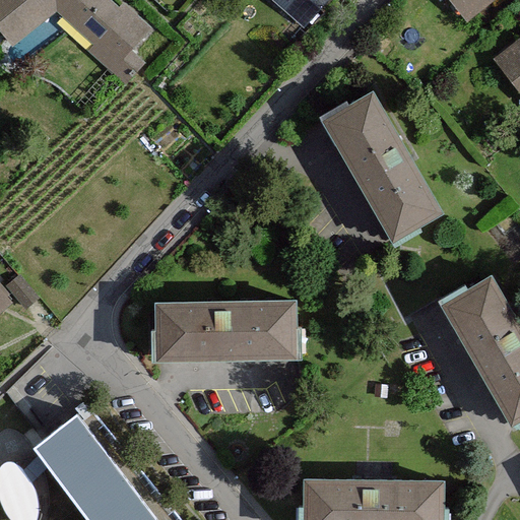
[(0,0),(0,39),(3,43),(49,13),(119,83),(138,64),(119,49),(143,26),(117,2),(112,6),(105,0),(0,0)]
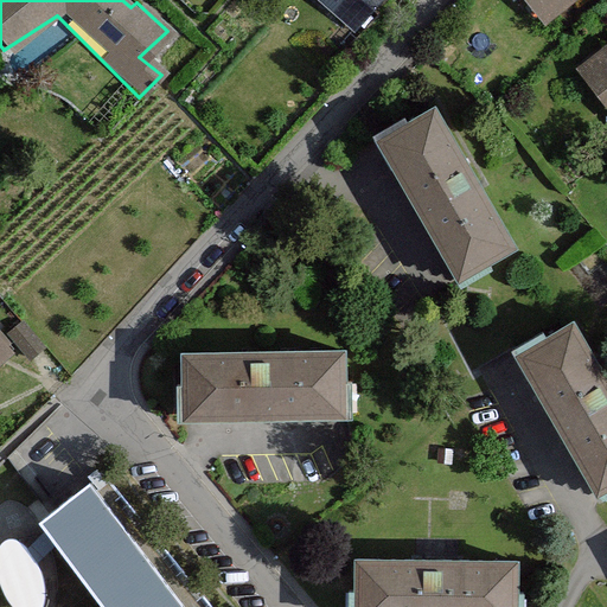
[(314,0),(344,26),(368,0),(314,0)]
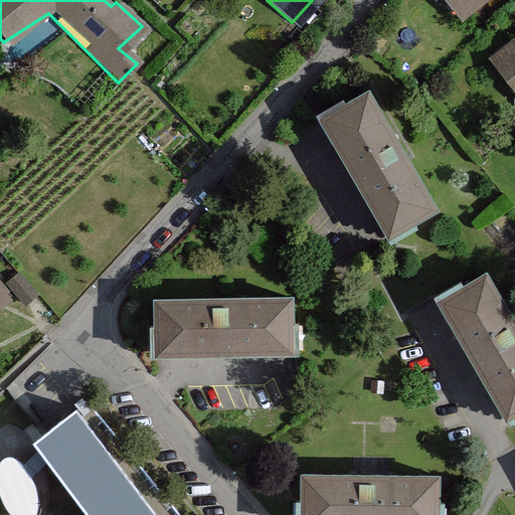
[(490,0),(449,0),(466,20),(490,0)]
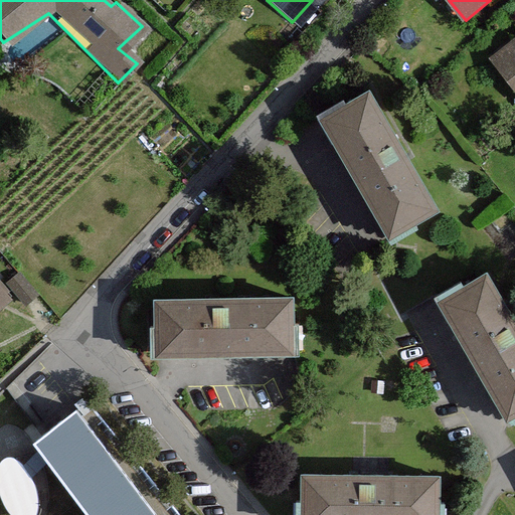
[(514,96),(514,37),(487,57),(514,97),(514,96)]
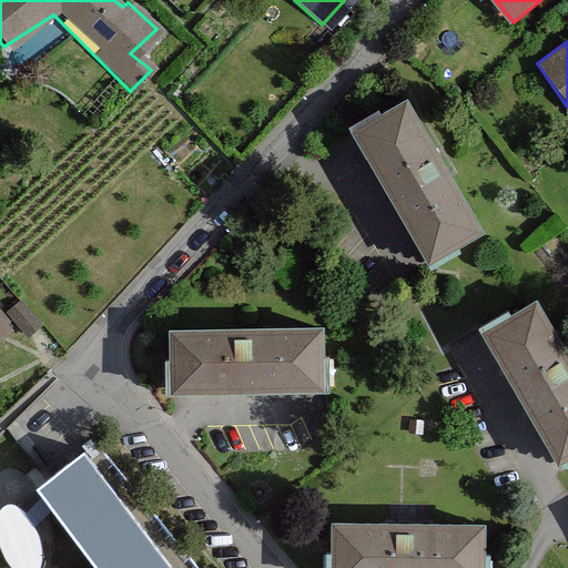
[(405,98),(351,129),(427,263),(483,232),(405,98)]
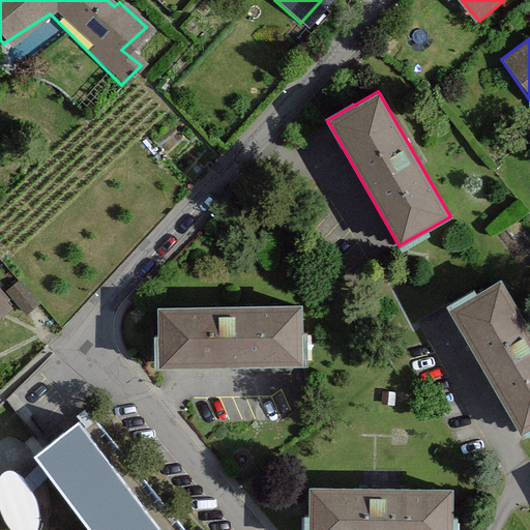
[(529,327),(502,280),(451,308),(523,433),(529,429),(529,327)]
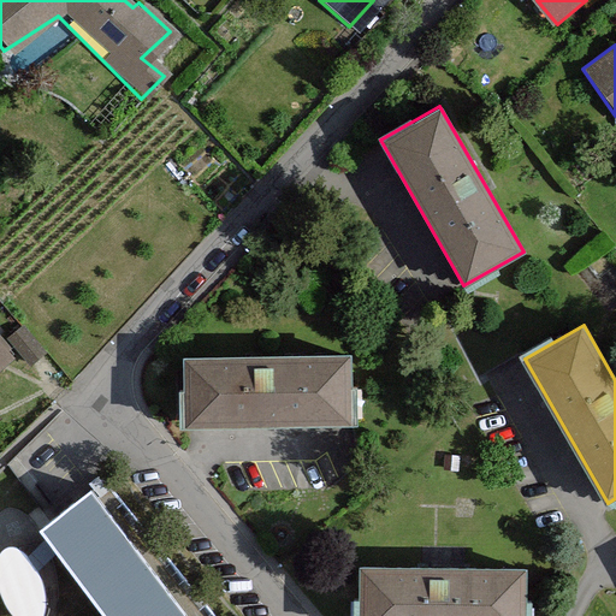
[(9,339),(29,365),(43,353),(23,329),(9,339)]
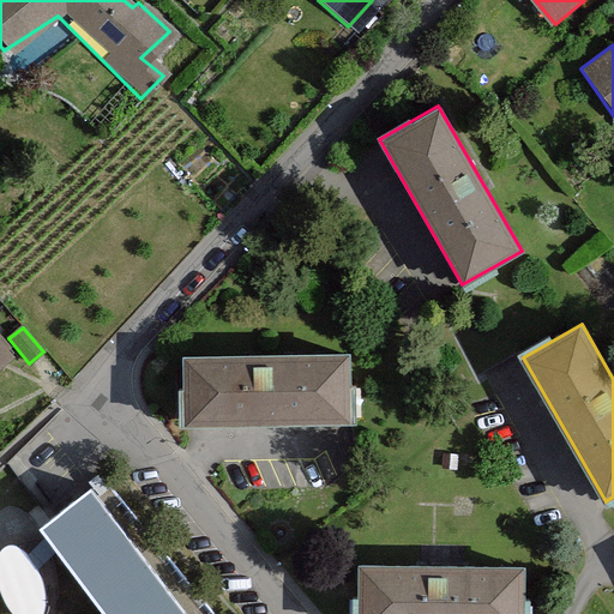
[(0,365),(10,356),(0,344),(0,365)]
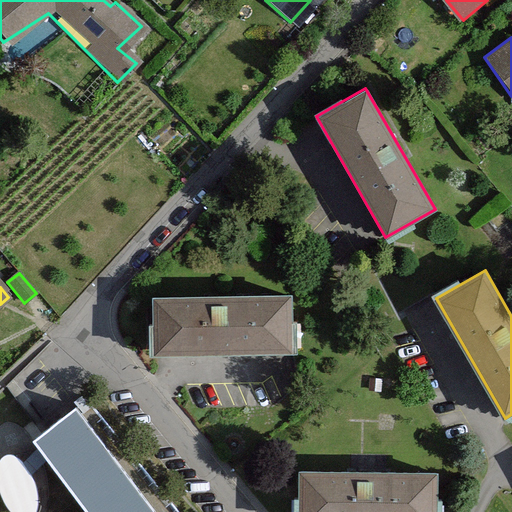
[(153,295),(153,352),(293,352),(293,295),(153,295)]
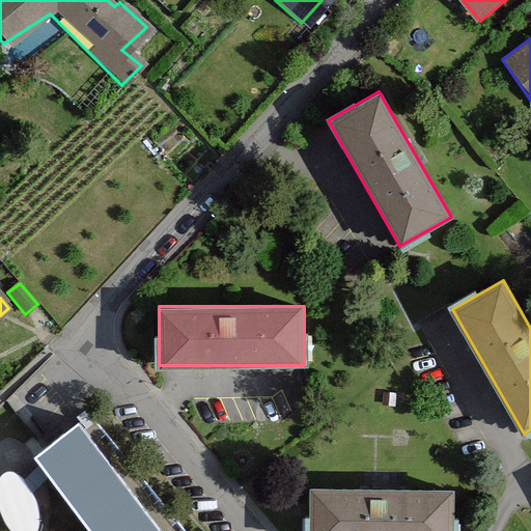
[(157,530),(80,426),(35,459),(87,530),(157,530)]
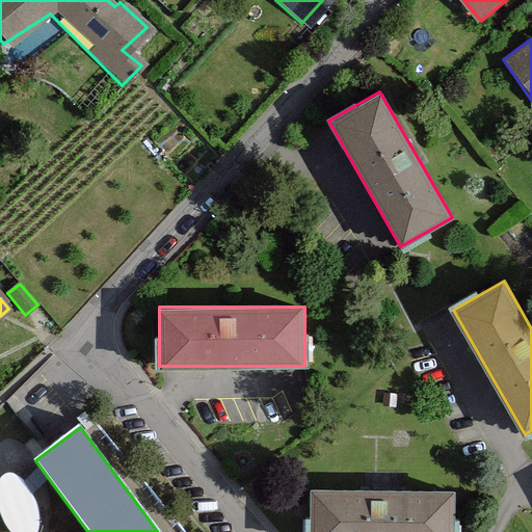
[(310,491),(309,531),(455,531),(455,491),(310,491)]
